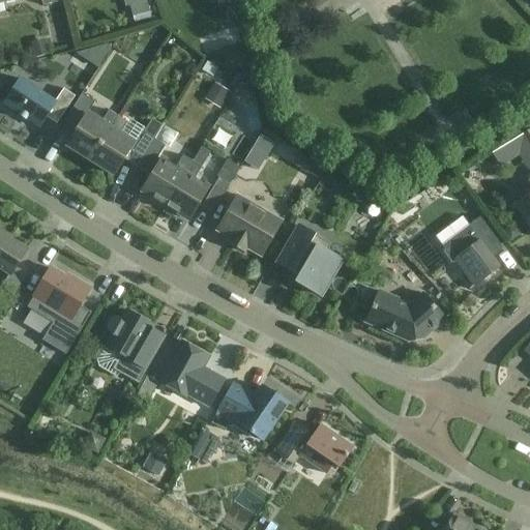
[(147,2),(130,6),(133,17),(149,12),(147,2)]
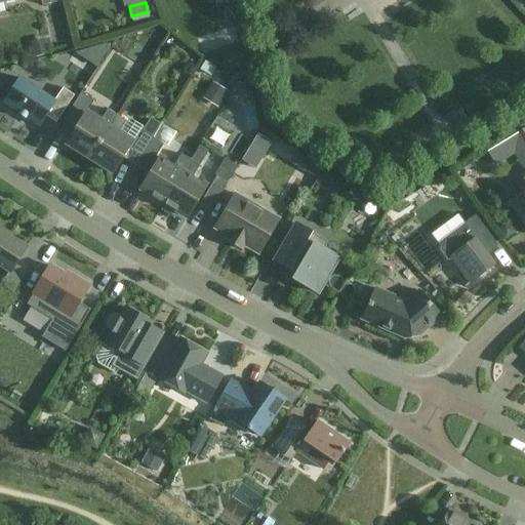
[(44,43),(33,46),(36,57),(48,54),(44,43)]
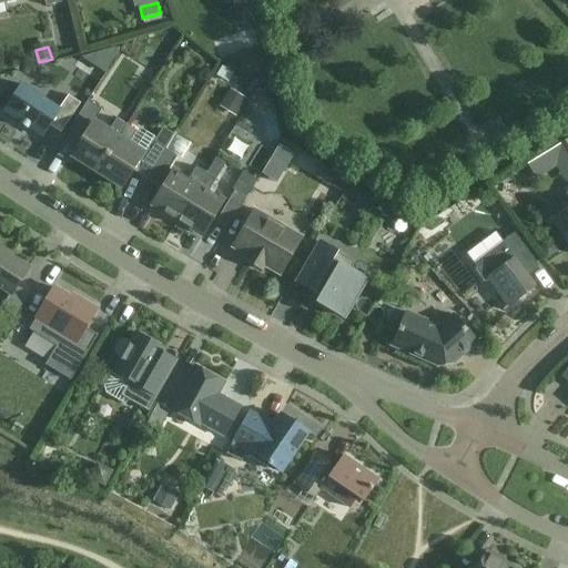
[(59,110),(22,85),(4,112),(42,137),(49,125),(61,133),(80,104),(68,95),(59,110)]
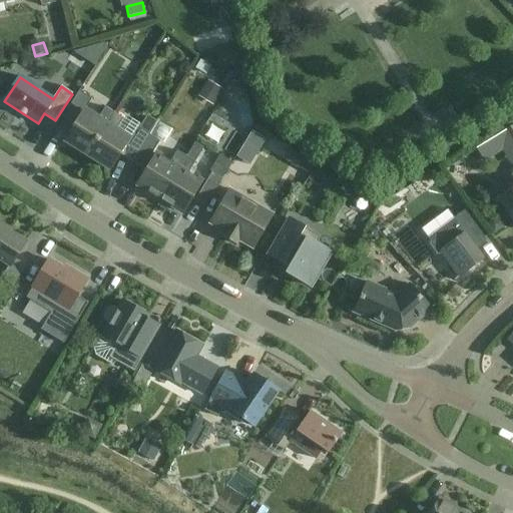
[(208,82),(198,97),(212,106),(222,90),(208,82)]
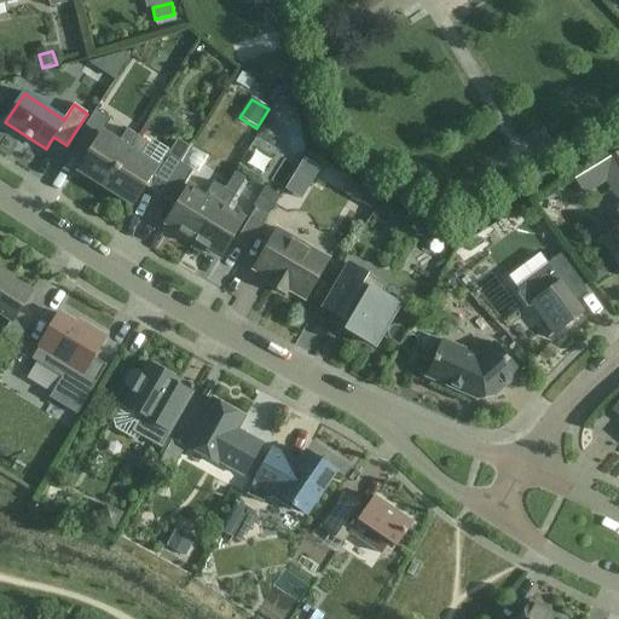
[(105,187),(138,137),(127,129),(119,144),(102,134),(111,120),(96,110),(75,143),(90,152),(79,171),(105,187)]
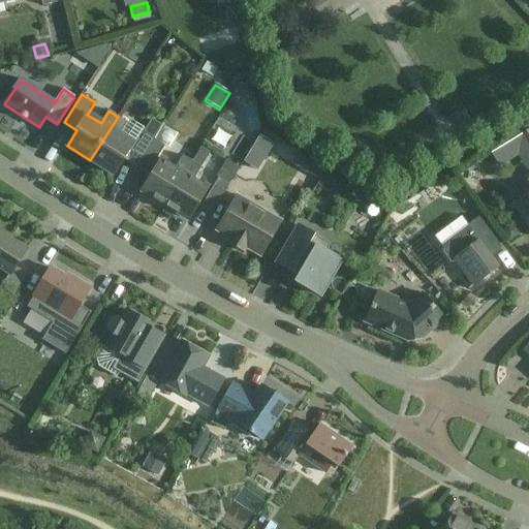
[(123,159),(135,166),(153,138),(144,132),(141,131),(133,144),(120,134),(127,123),(118,117),(90,160),(114,175),(123,159)]
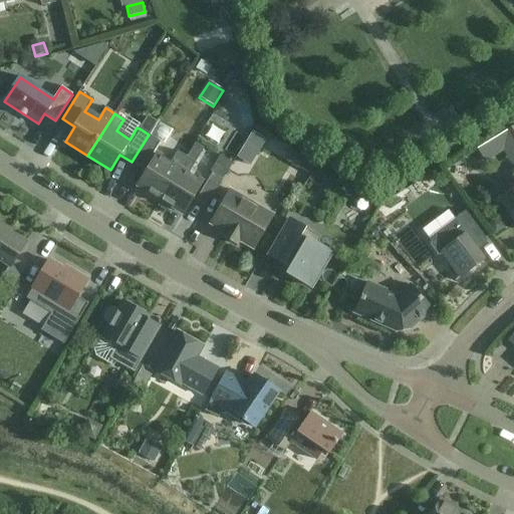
[(147,116),(140,129),(149,135),(157,122),(147,116)]
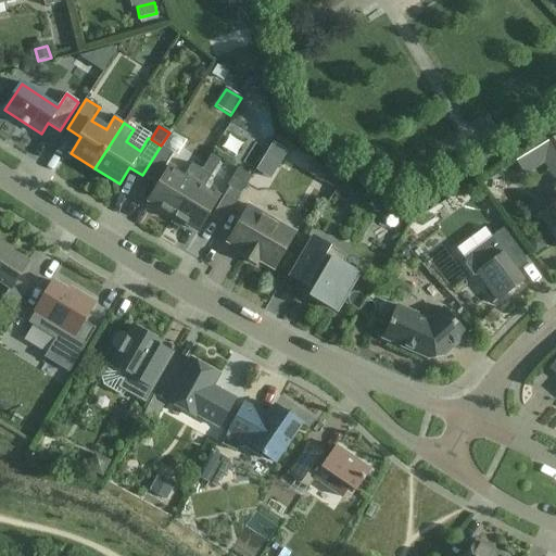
[(555,136),(535,149),(554,179),(555,177),(555,136)]
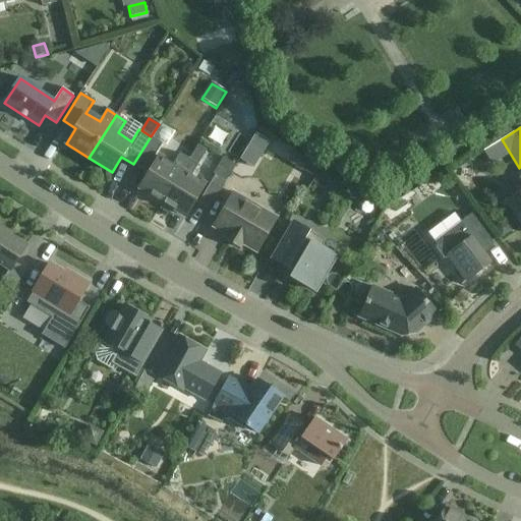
[(151,136),(133,164),(146,172),(163,143),(151,136)]
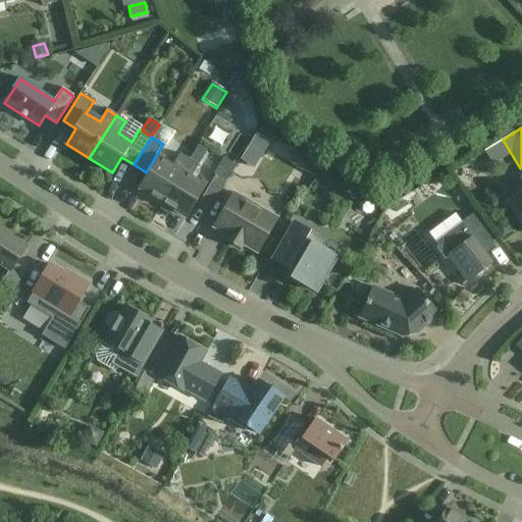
[(190,159),(163,203),(187,217),(205,186),(192,177),(207,151),(198,146),(190,159)]
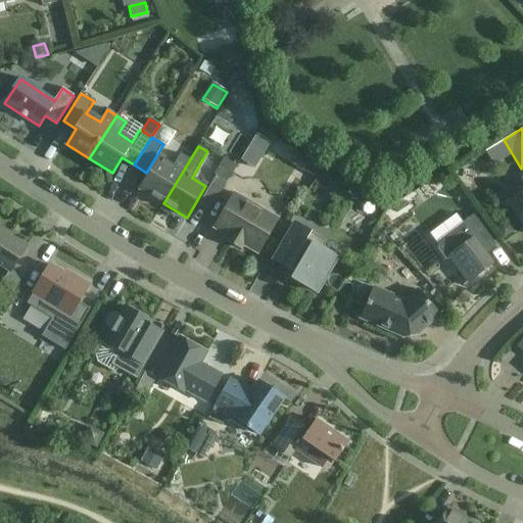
[(302,169),(307,159),(292,151),(287,160),(302,169)]
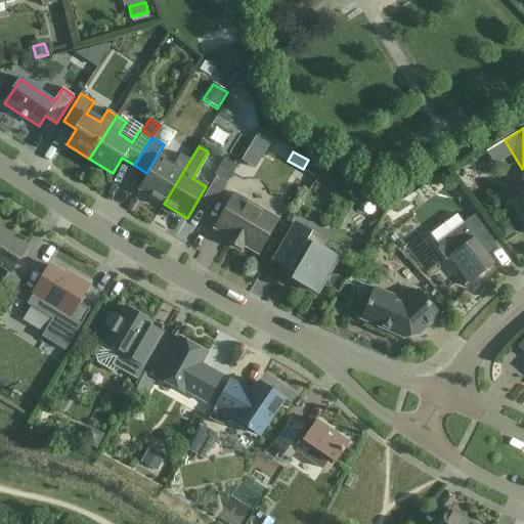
[(140,189),(164,204),(190,160),(181,155),(174,166),(160,158),(140,189)]
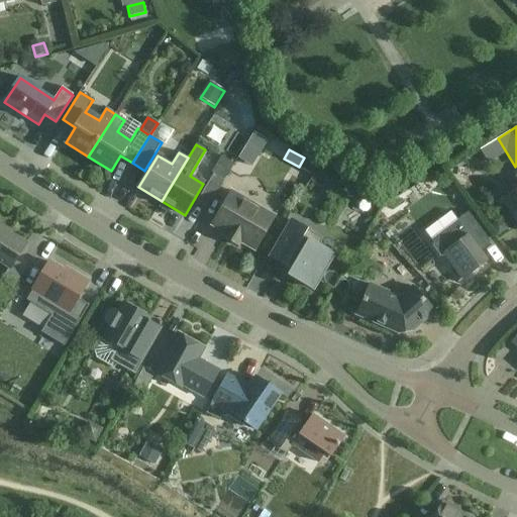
[(307,160),(301,171),(312,177),(318,166),(307,160)]
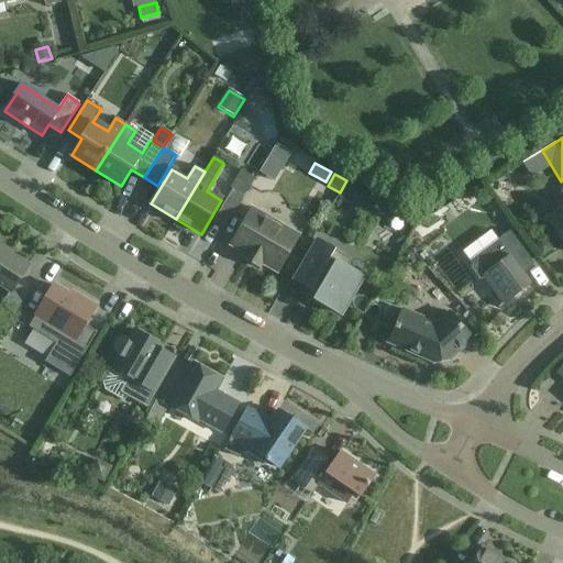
[(348,181),(338,197),(350,205),(360,188),(348,181)]
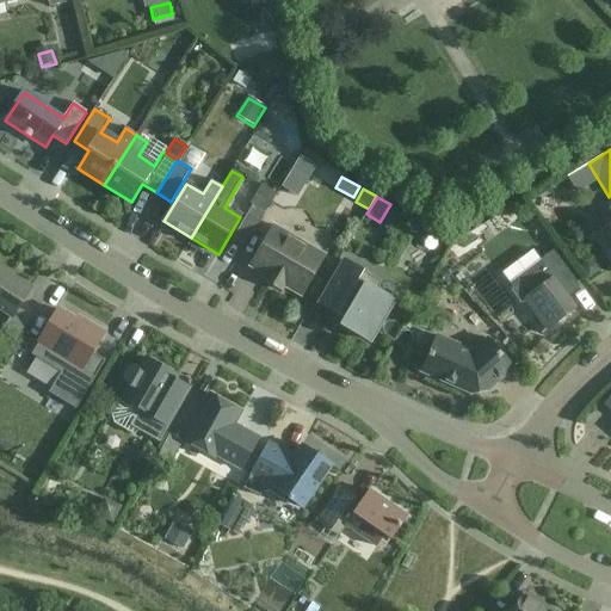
[(253,205),(233,238),(245,246),(265,213),(253,205)]
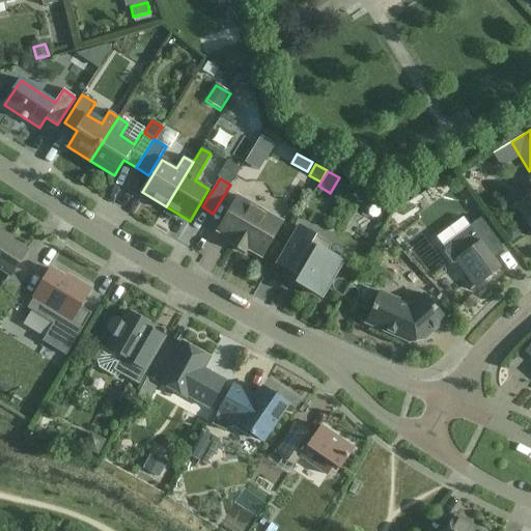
[(530,197),(518,204),(530,225),(530,178),(530,182),(528,189),(528,193),(530,197)]
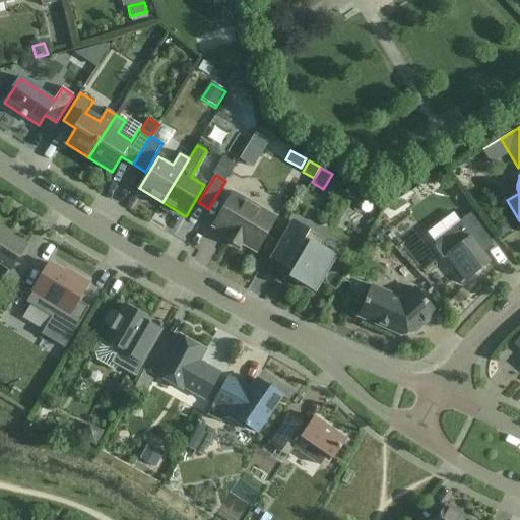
[(259,212),(261,208),(234,192),(212,228),(226,236),(224,239),(241,248),(243,245),(256,253),(274,221),(259,212)]
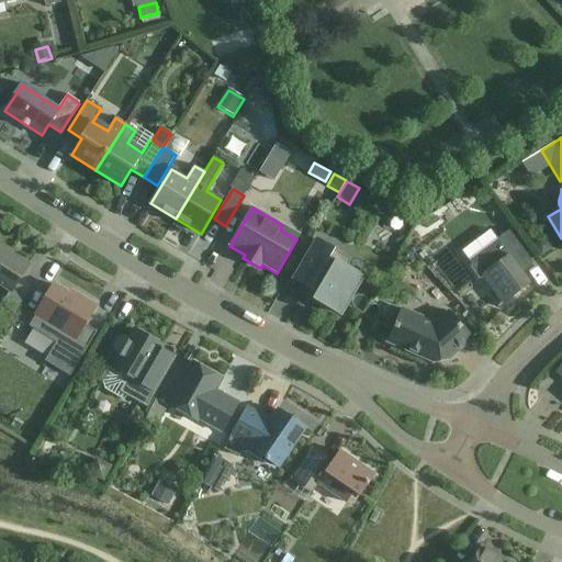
[(483,277),(503,304),(530,284),(519,269),(531,260),(509,232),(497,240),(501,245),(470,268),(480,280),(483,277)]
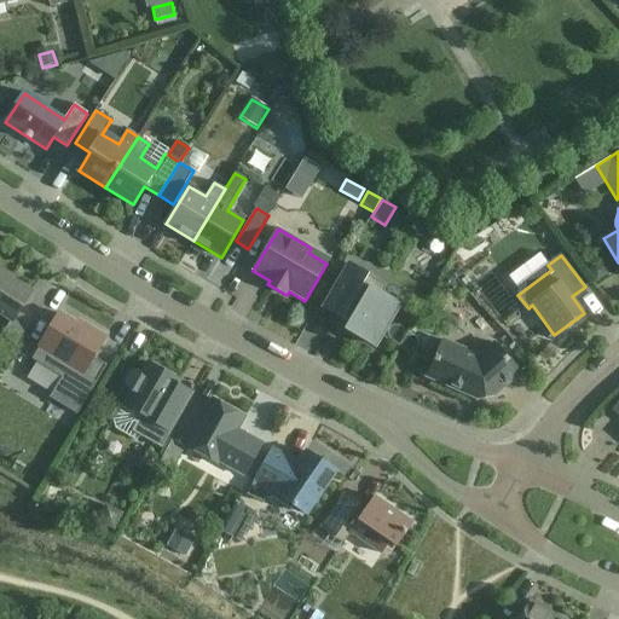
[(599,264),(588,273),(596,284),(607,276),(599,264)]
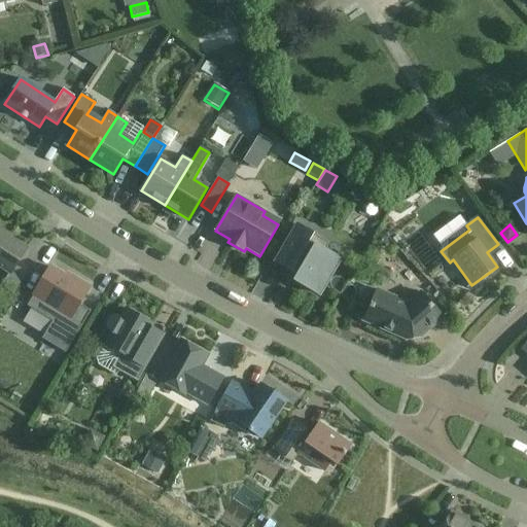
[(294,281),(319,295),(341,259),(324,250),(328,244),(312,235),(313,235),(297,225),(276,262),(291,272),(292,269),(300,273),(294,281)]
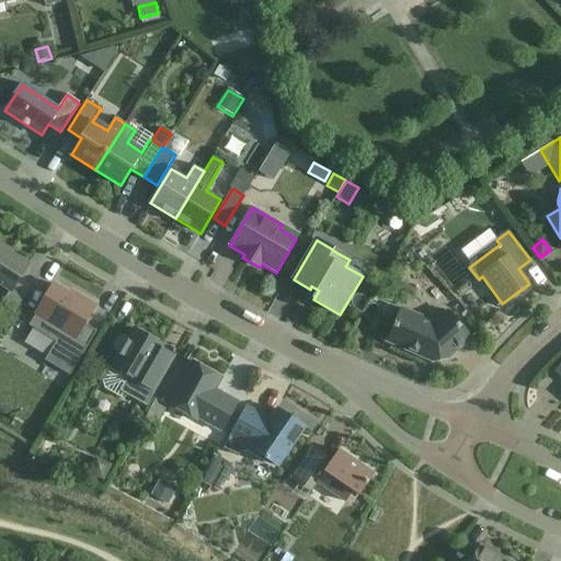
[(29,265),(0,247),(0,285),(10,292),(1,305),(14,313),(29,292),(16,284),(29,265)]
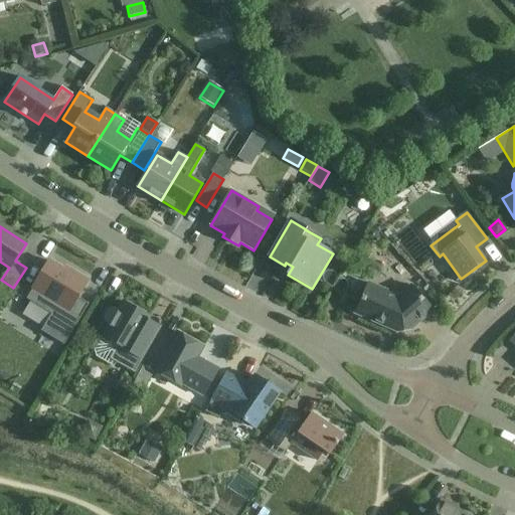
[(32,289),(26,300),(51,315),(41,332),(64,345),(72,332),(89,305),(77,298),(88,281),(73,272),(71,275),(49,262),(32,289)]
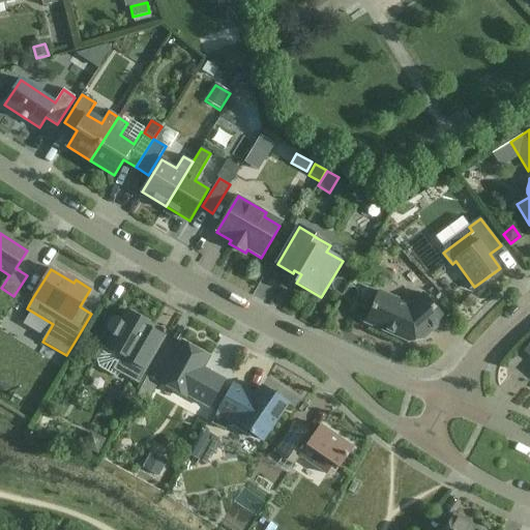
[(365,323),(409,342),(410,340),(420,337),(422,340),(445,320),(423,294),(410,305),(379,292),(365,323)]
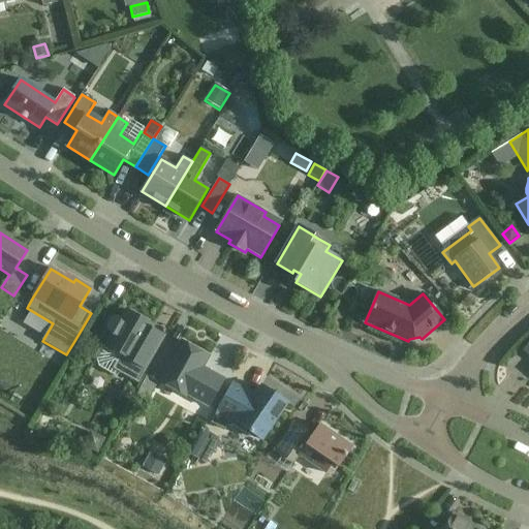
[(137,381),(155,351),(146,345),(147,345),(145,340),(154,325),(126,310),(121,320),(117,318),(112,319),(109,327),(110,331),(113,334),(105,346),(116,351),(115,354),(116,360),(123,364),(119,371),(137,381)]
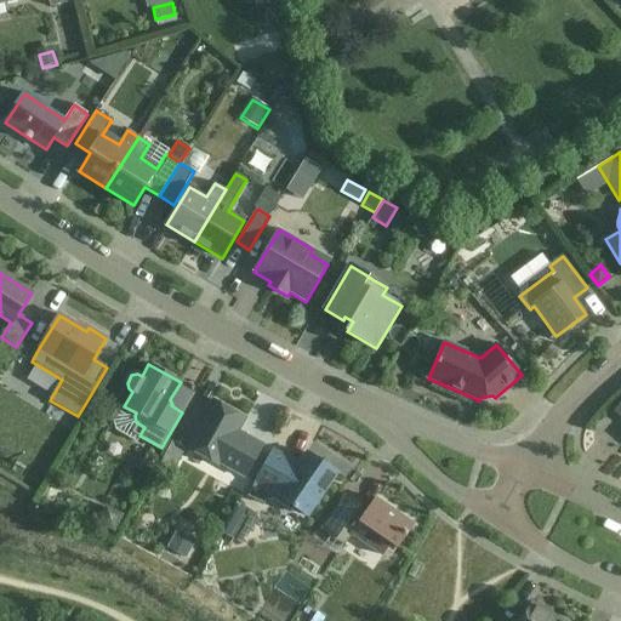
[(221,465),(245,478),(263,445),(239,432),(245,419),(212,400),(186,448),(220,466),(221,465)]
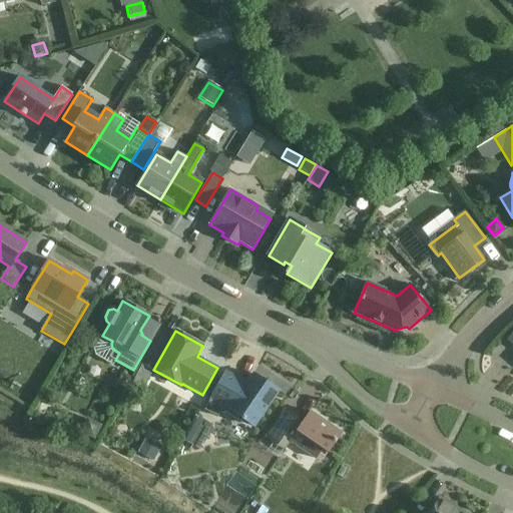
[(140,383),(148,366),(139,362),(131,378),(140,383)]
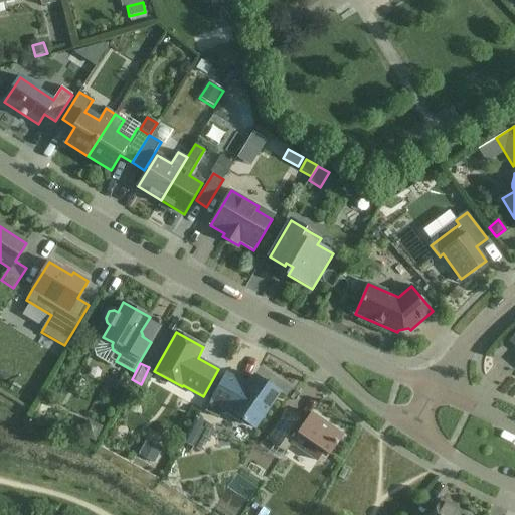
[(280,392),(254,376),(247,386),(226,374),(205,411),(218,418),(222,411),(239,422),(243,420),(254,428),(280,392)]
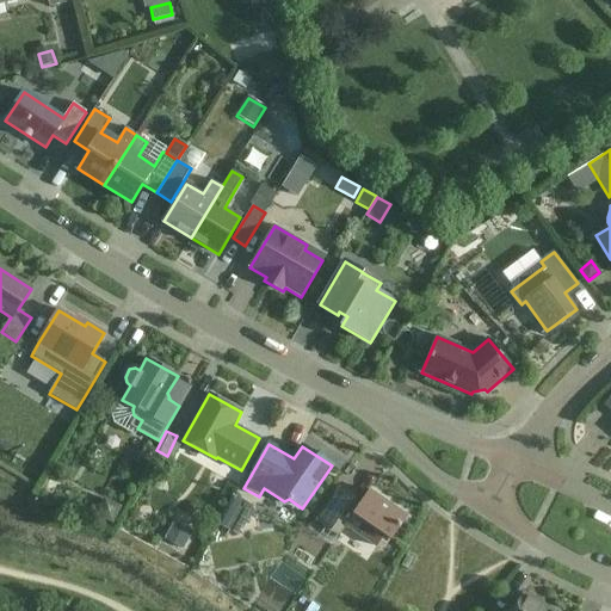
[(340,488),(316,522),(339,537),(346,526),(376,547),(384,536),(390,541),(407,517),(369,491),(360,503),(340,488)]
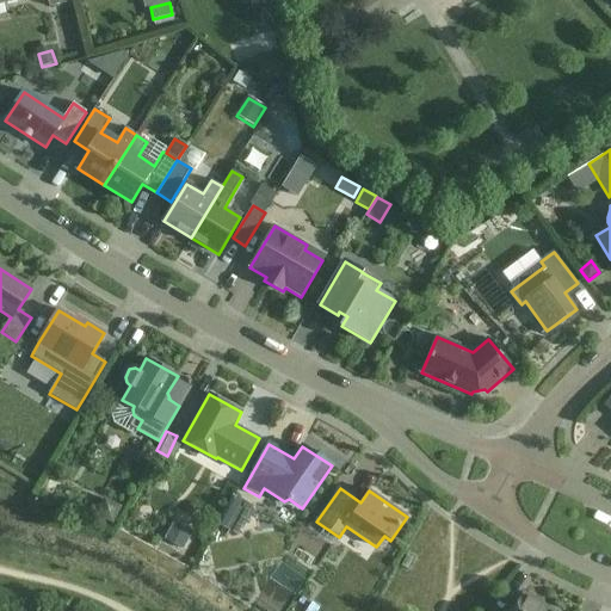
[(224,516),(220,523),(239,534),(244,526),(253,507),(234,497),(224,516)]
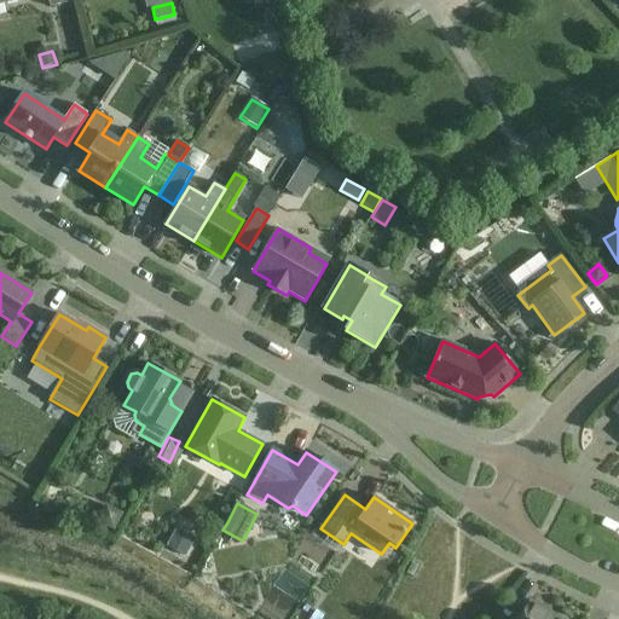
[(105,505),(96,522),(113,532),(122,515),(105,505)]
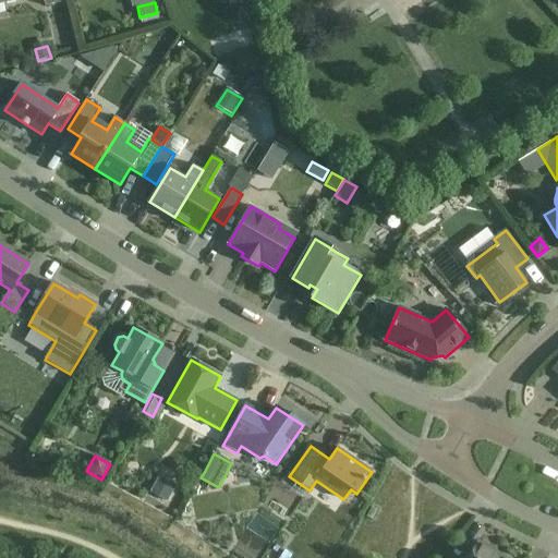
[(161,476),(152,494),(167,502),(177,485),(161,476)]
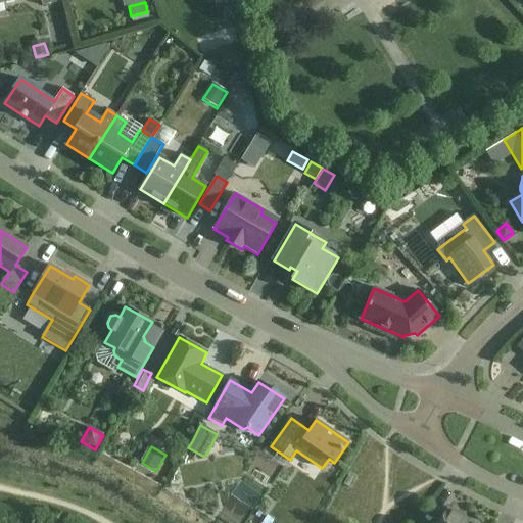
[(468,522),(470,521),(448,508),(438,522),(468,522)]
